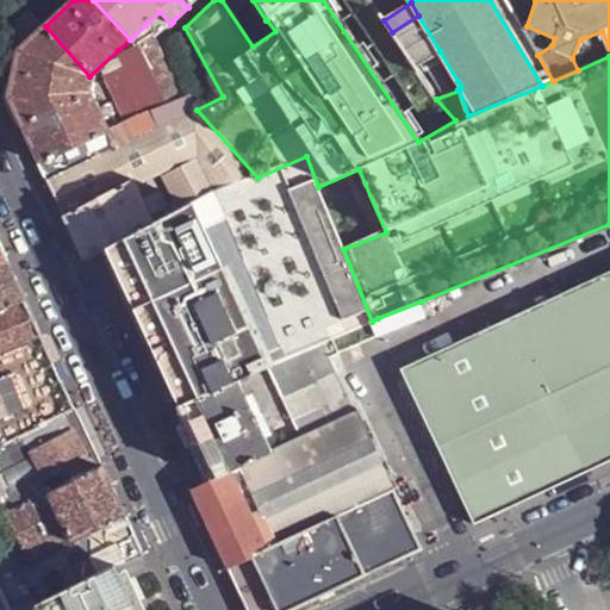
[(151,37),(153,38),(153,39),(170,24),(160,12),(145,25),(151,37)]
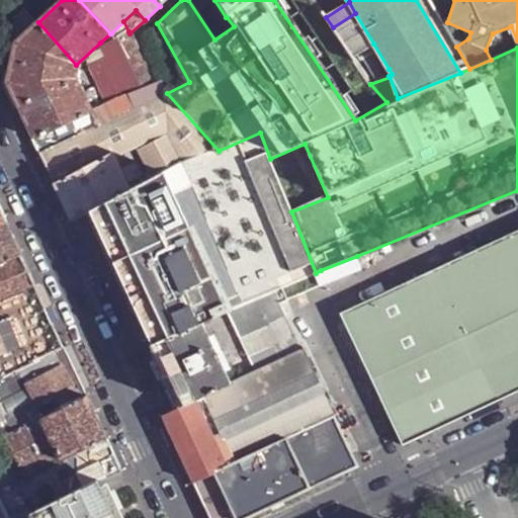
[(355,13),(333,27),(352,57),(373,44),(355,13)]
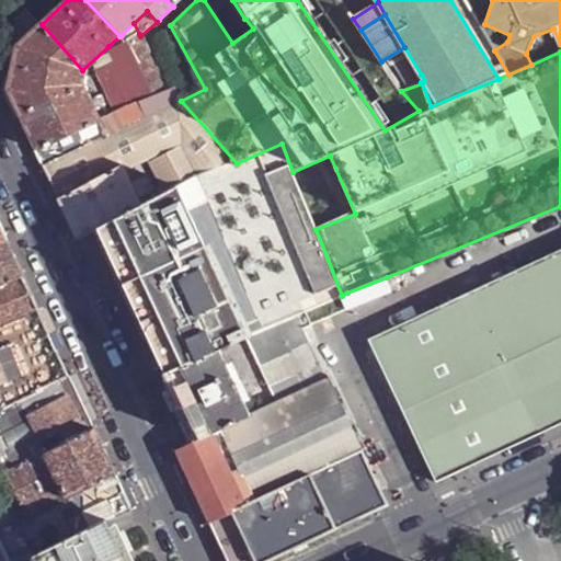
[(9,37),(18,46),(42,24),(33,15),(9,37)]
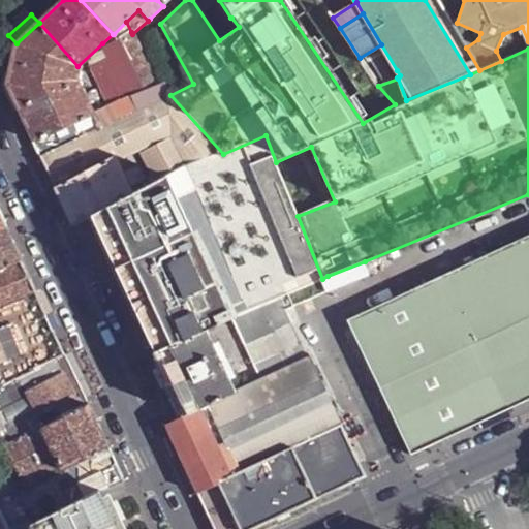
[(40,157),(100,129),(78,82),(75,68),(78,66),(39,23),(17,43),(8,86),(25,123),(40,157)]
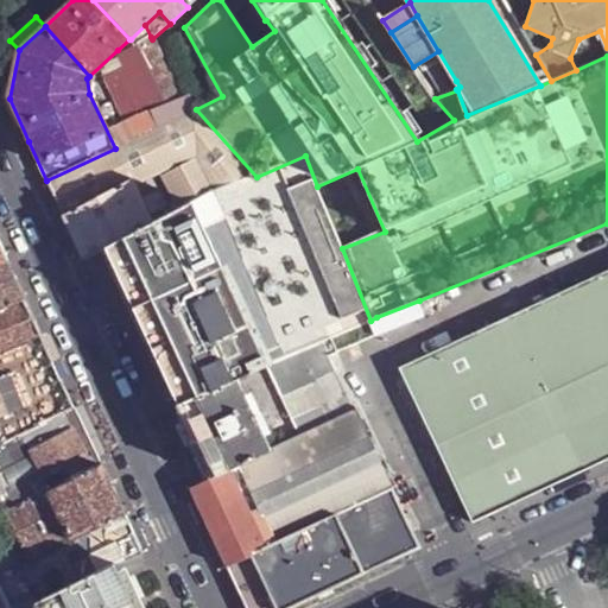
[(159,128),(196,109),(184,96),(160,55),(152,39),(152,38),(121,56),(127,69),(120,71),(132,94),(139,90),(159,128)]
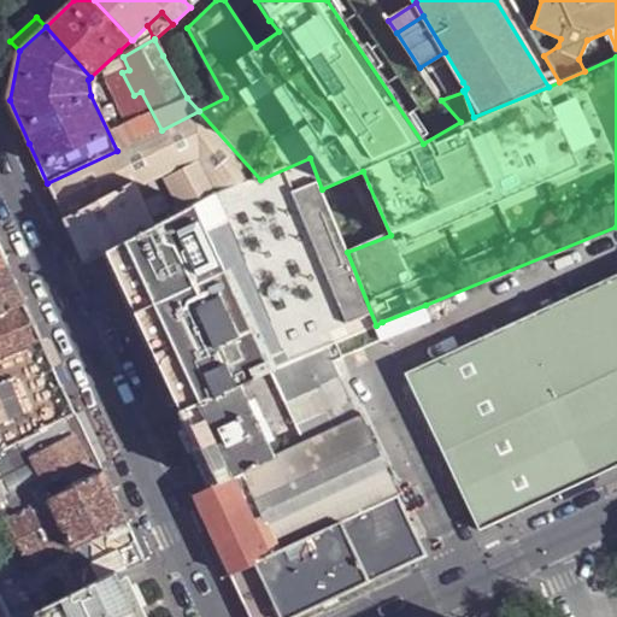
[(419,68),(436,93),(463,82),(445,52),(419,68)]
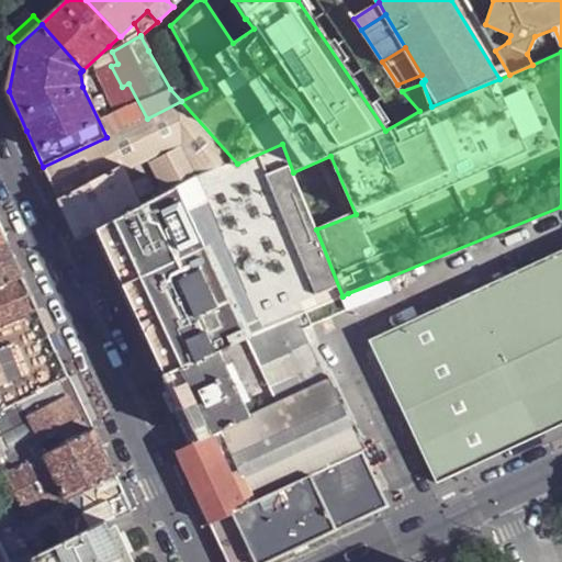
[(397,85),(402,91),(423,83),(422,82),(425,80),(422,75),(397,85)]
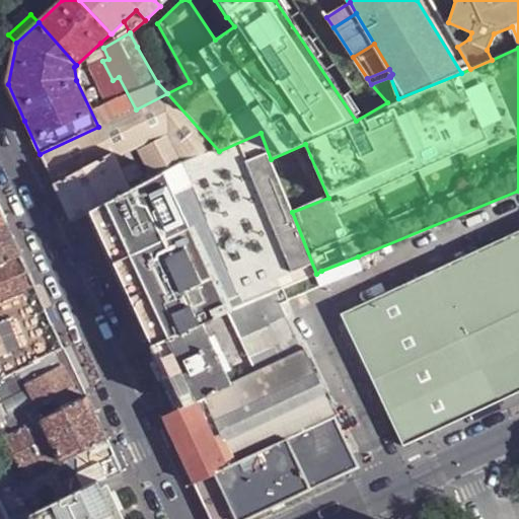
[(186,160),(219,151),(167,93),(136,109),(98,127),(40,154),(47,169),(55,184),(110,155),(112,157),(134,145),(152,179),(163,172),(186,160)]
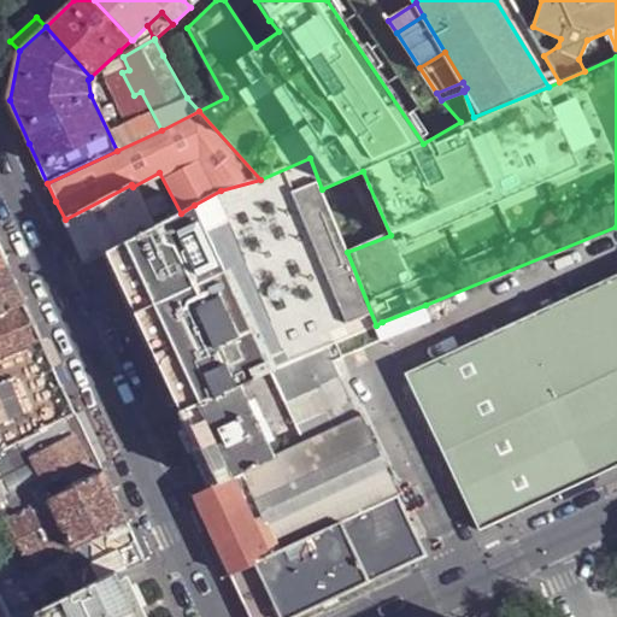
[(325,347),(376,325),(347,252),(322,189),(310,158),(260,180),(221,191),(194,205),(270,370),(325,347)]
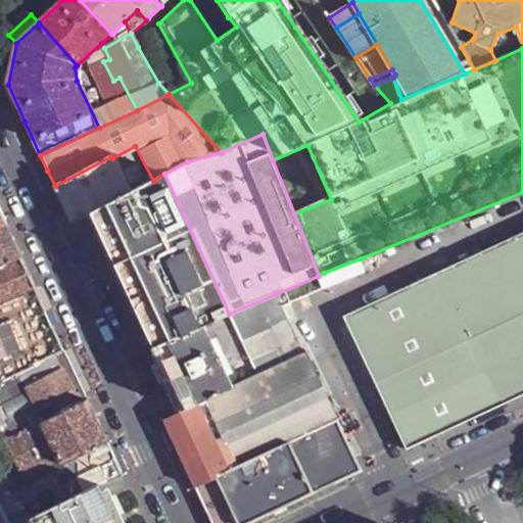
[(73,224),(91,215),(130,192),(112,158),(111,156),(55,186),(63,204),(73,224)]
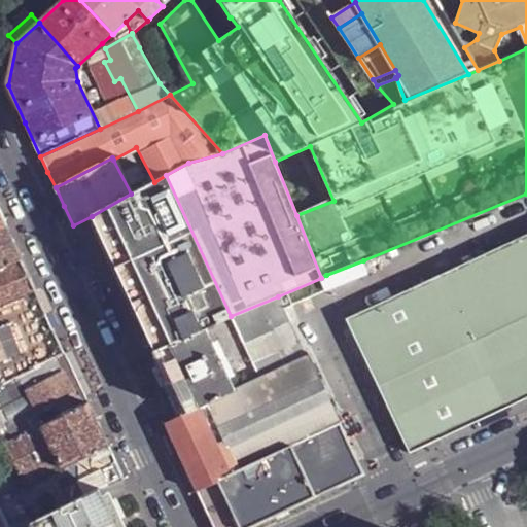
[(92,216),(154,350),(206,327),(230,316),(231,316),(166,175),(154,182),(131,194),(92,216)]
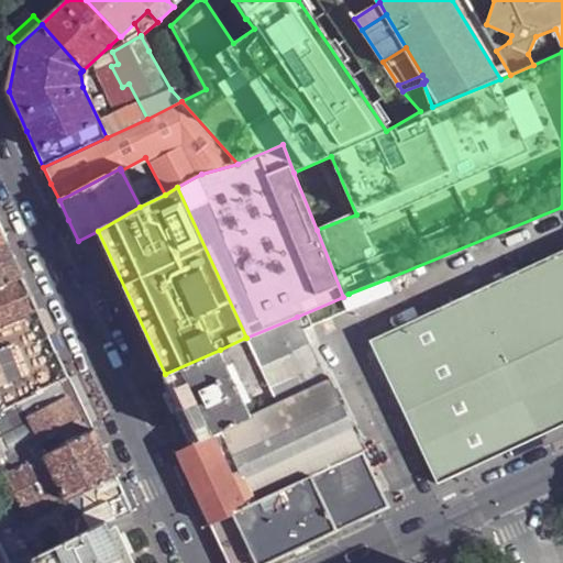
[(0,222),(0,245),(9,242),(3,229),(0,222)]
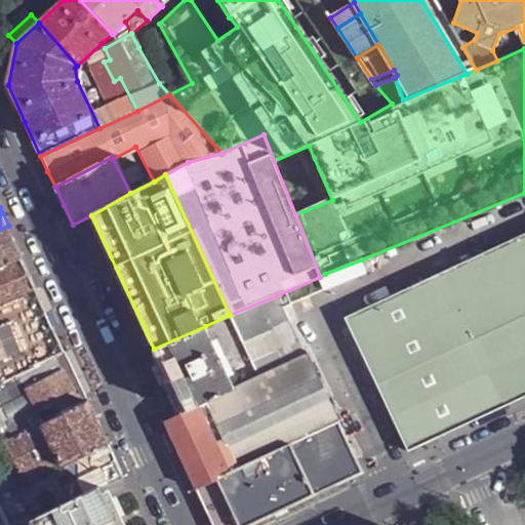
[(0,272),(25,260),(14,240),(13,237),(8,226),(0,229),(0,272)]
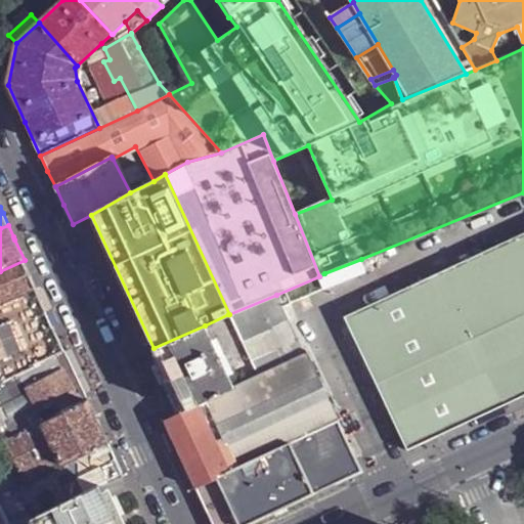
[(523,233),(344,317),(407,450),(523,396),(523,233)]
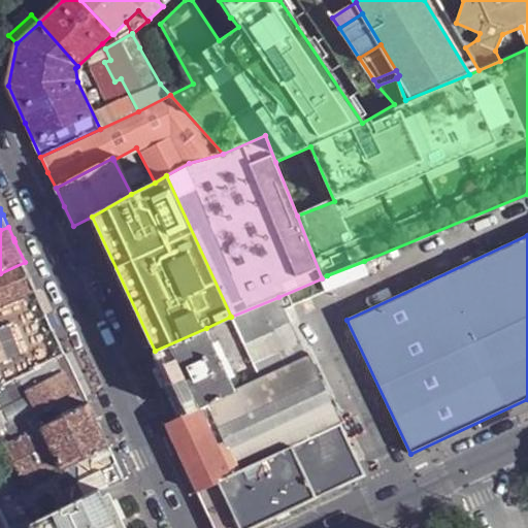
[(332,289),(368,273),(364,261),(327,275),(332,289)]
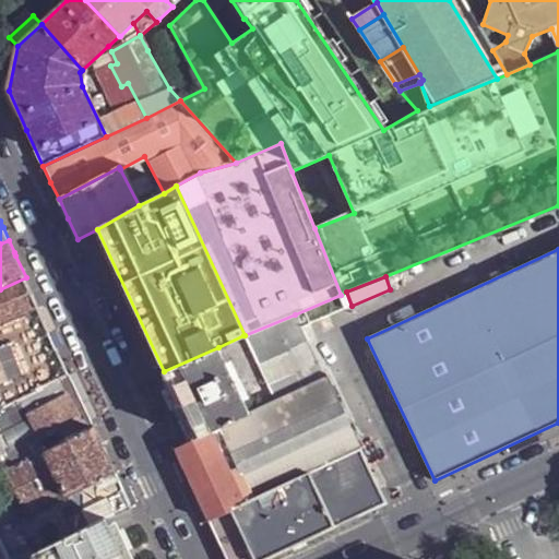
[(0,326),(40,310),(35,297),(26,277),(0,289),(0,326)]
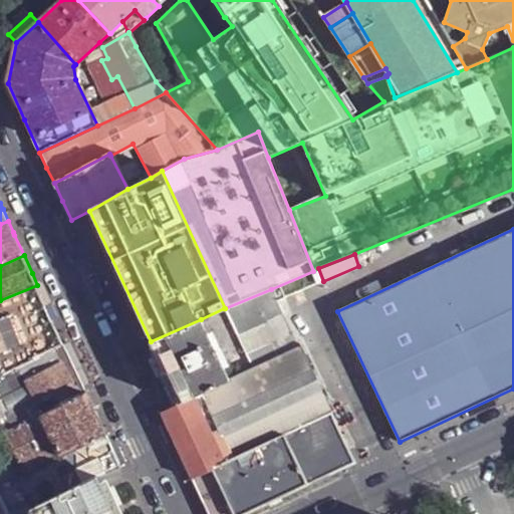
[(277,300),(323,281),(318,268),(313,271),(271,289),(277,300)]
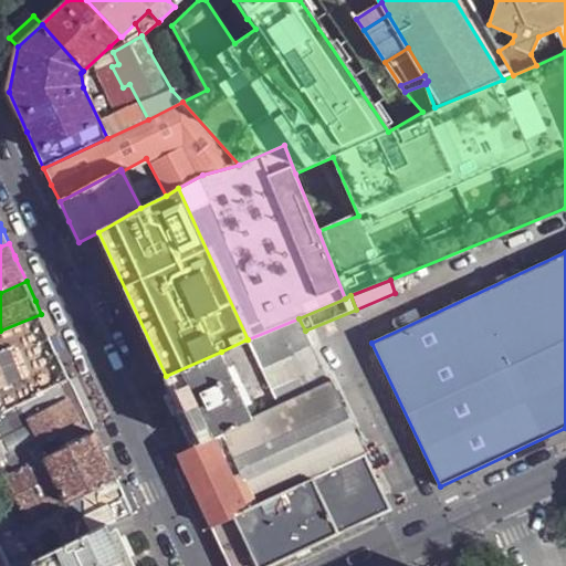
[(41,314),(0,331),(0,417),(73,380),(59,352),(41,314)]
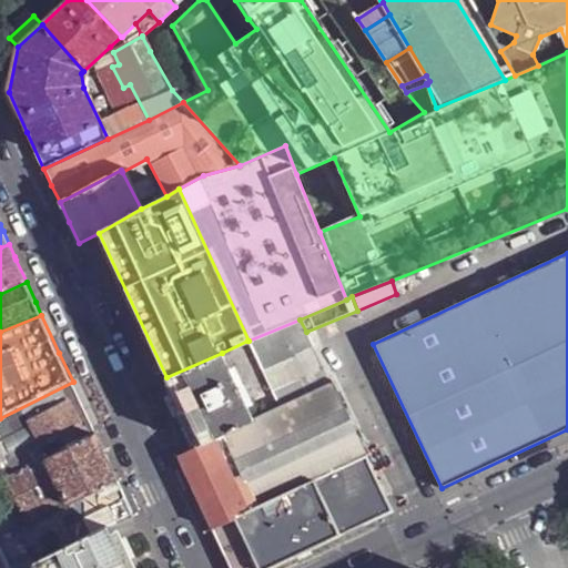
[(253,354),(306,332),(300,320),(249,341),(247,341),(253,354)]
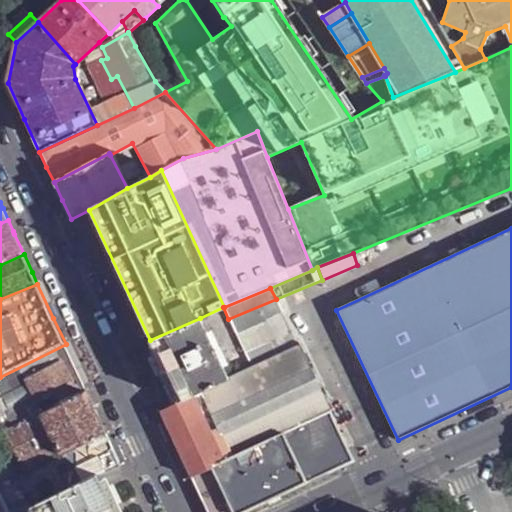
[(276,299),(228,319),(252,369),(299,347),(276,299)]
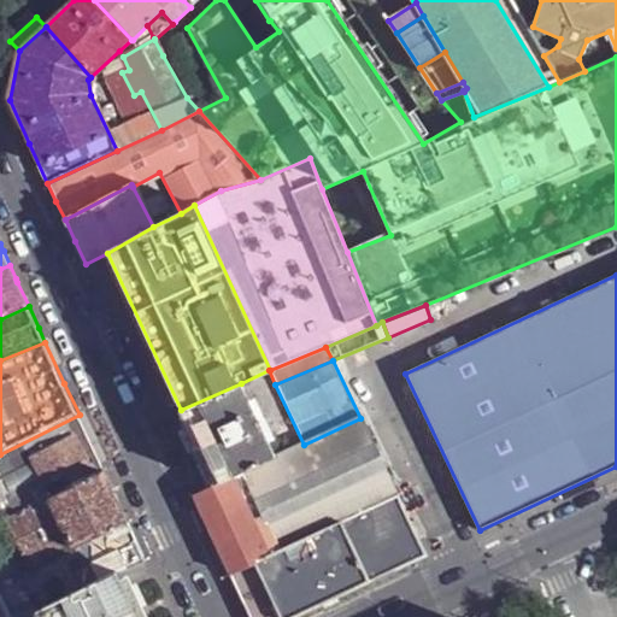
[(181,410),(188,424),(247,398),(241,383),(181,410)]
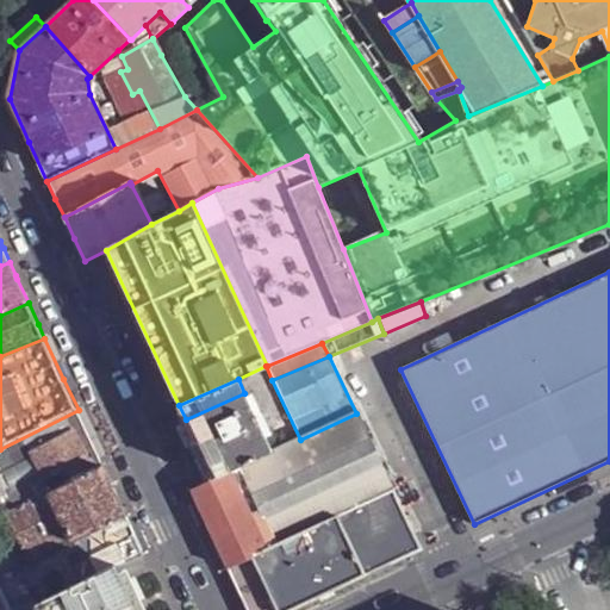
[(244,393),(186,419),(204,456),(216,480),(274,453),(244,393)]
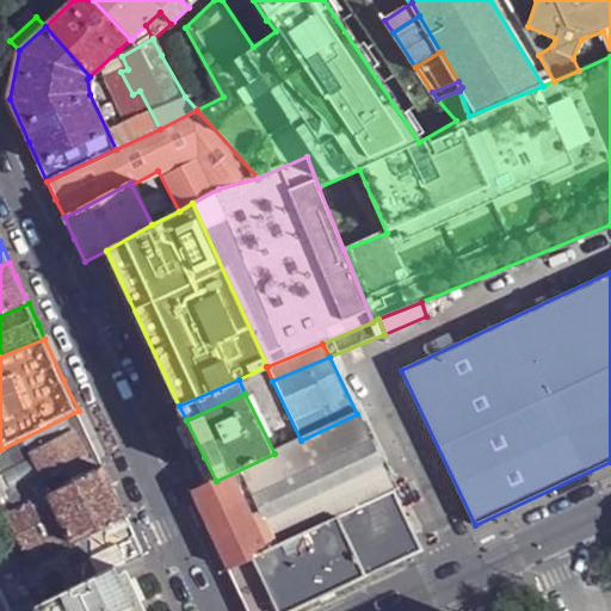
[(79,411),(0,450),(0,476),(1,480),(41,462),(47,475),(50,480),(59,476),(65,489),(105,469),(92,439),(79,411)]
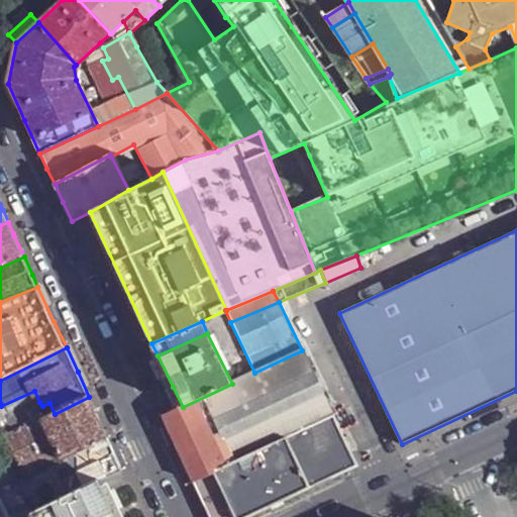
[(232,384),(183,407),(164,416),(180,451),(194,481),(333,415),(302,350),(254,373),(232,384)]
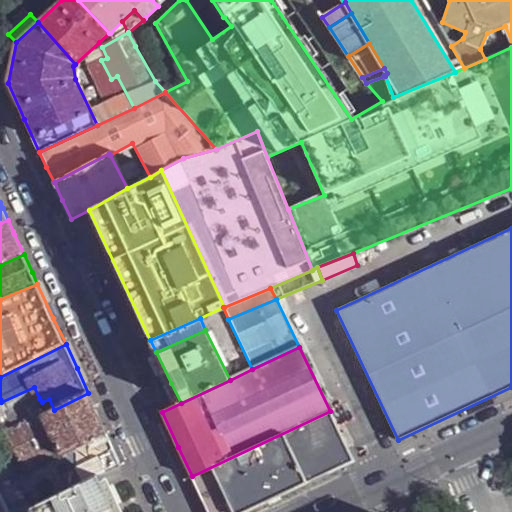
[(0,419),(0,511),(5,511),(0,500),(0,440),(9,437),(24,469),(60,450),(63,456),(107,435),(88,393),(54,410),(47,413),(13,431),(7,416),(0,419)]
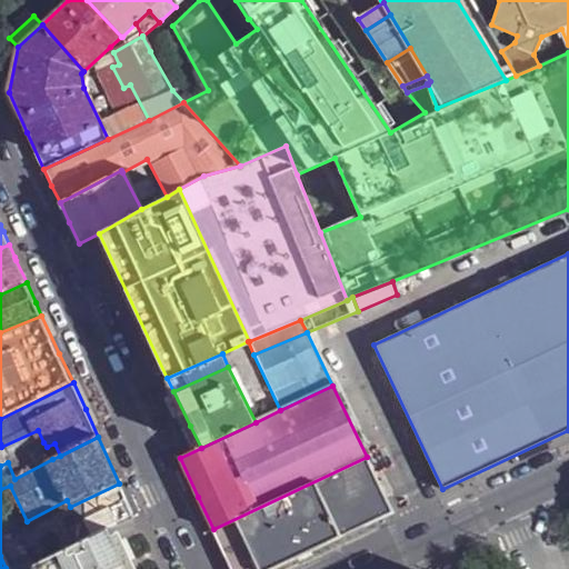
[(48,452),(47,447),(43,442),(39,445),(45,455),(48,452)]
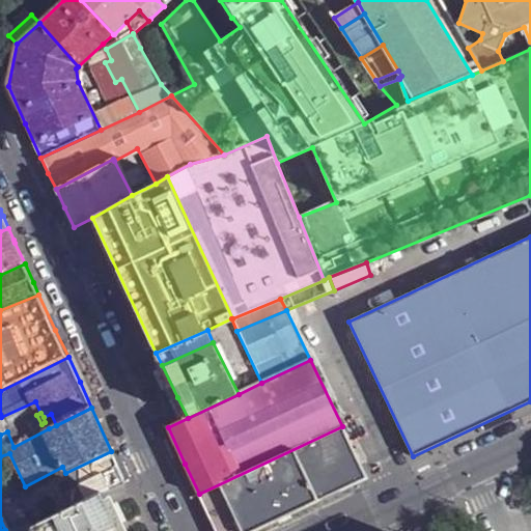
[(49,428),(56,425),(51,414),(44,417),(45,422),(49,428)]
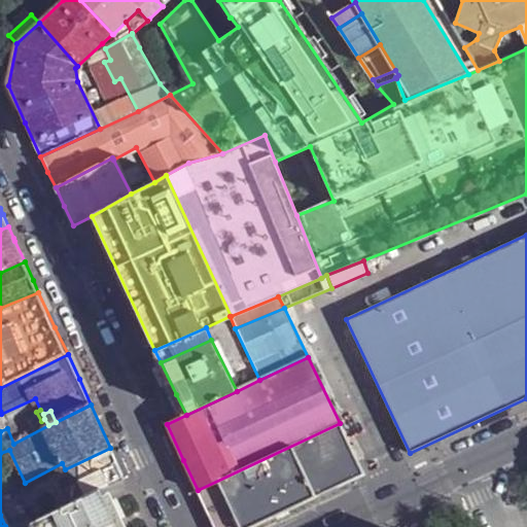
[(13,444),(48,425),(44,419),(41,421),(36,412),(6,427),(7,428),(13,444)]
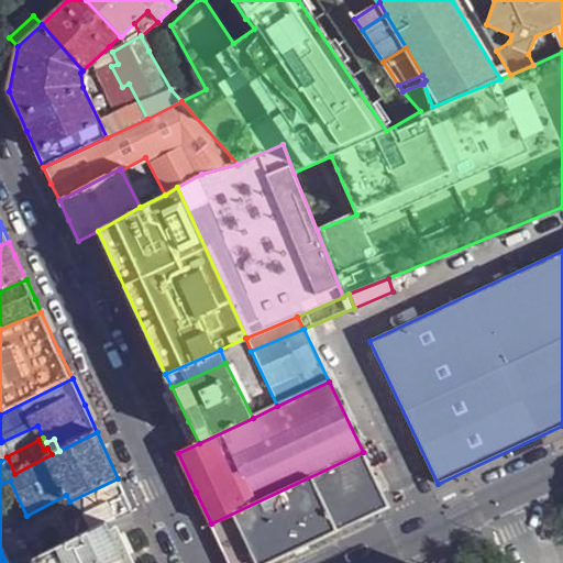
[(363,452),(211,523),(217,537),(229,562),(268,562),(388,507),(363,452)]
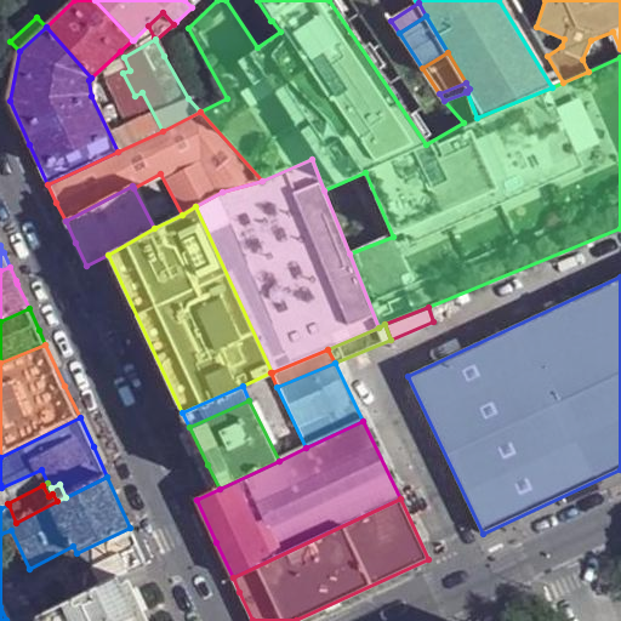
[(147,564),(138,545),(93,568),(102,586),(119,577),(147,564)]
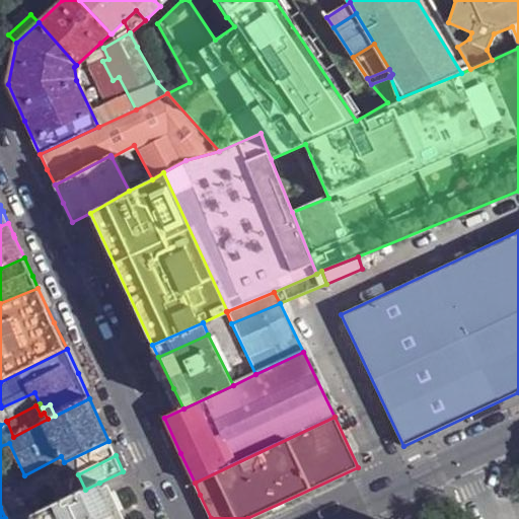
[(125,518),(122,513),(116,516),(102,489),(99,483),(85,490),(23,518),(125,518)]
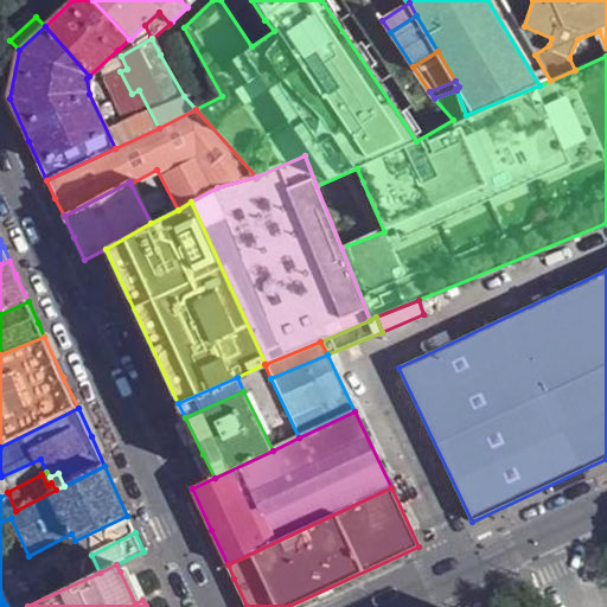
[(135,604),(142,600),(135,583),(127,568),(120,572),(135,604)]
